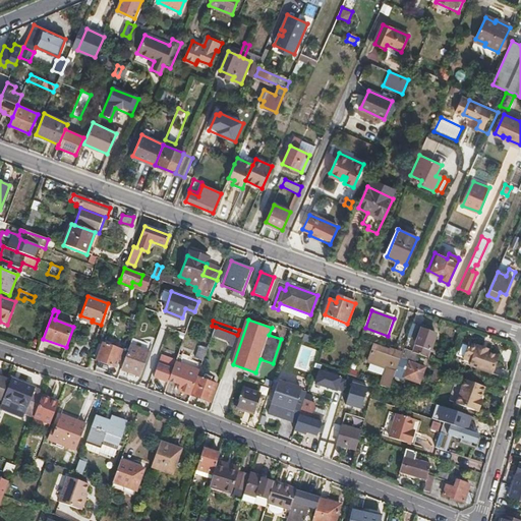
[(81,333),(99,339),(102,329),(85,323),(81,333)]
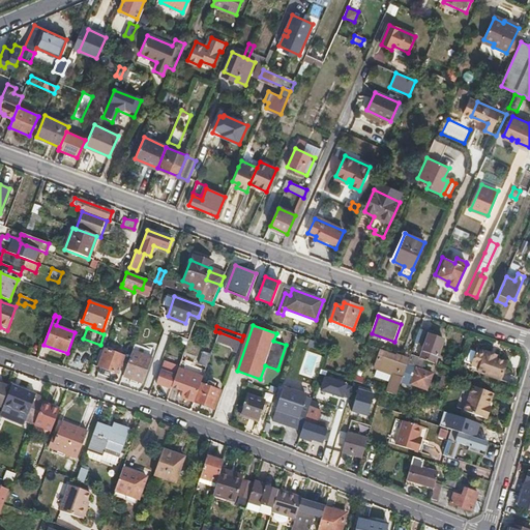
[(420,358),(435,363),(443,341),(435,337),(436,333),(430,331),(420,358)]
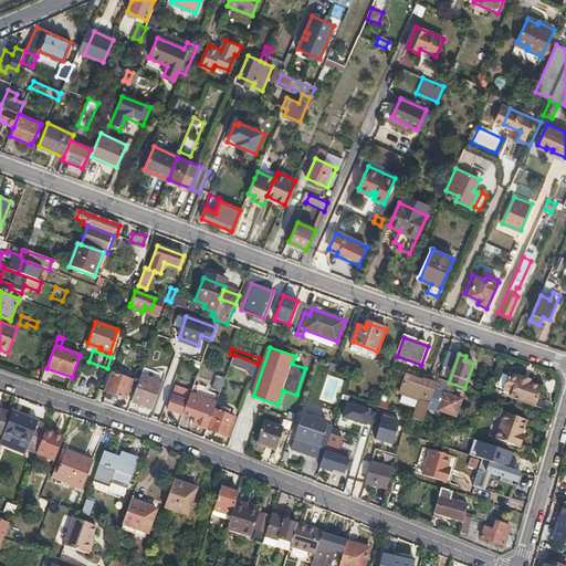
[(231,363),(255,371),(258,364),(234,355),(231,363)]
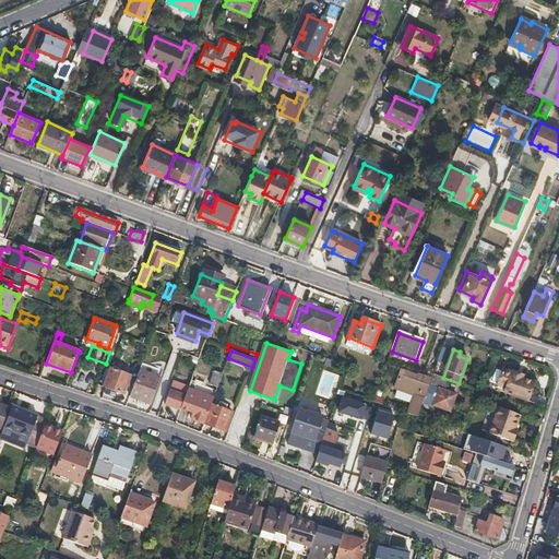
[(447,352),(442,351),(437,365),(441,367),(447,352)]
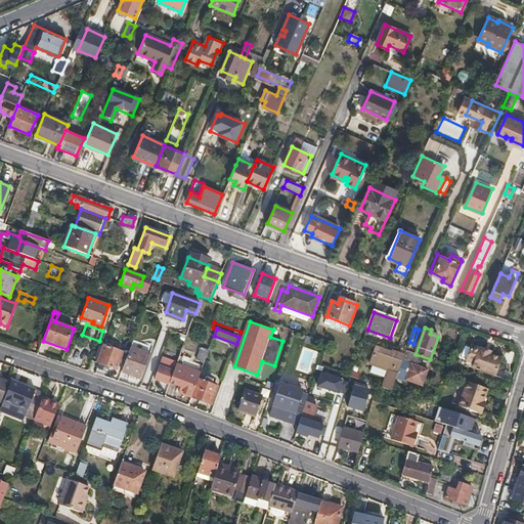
[(103,345),(97,363),(117,369),(123,352),(103,345)]
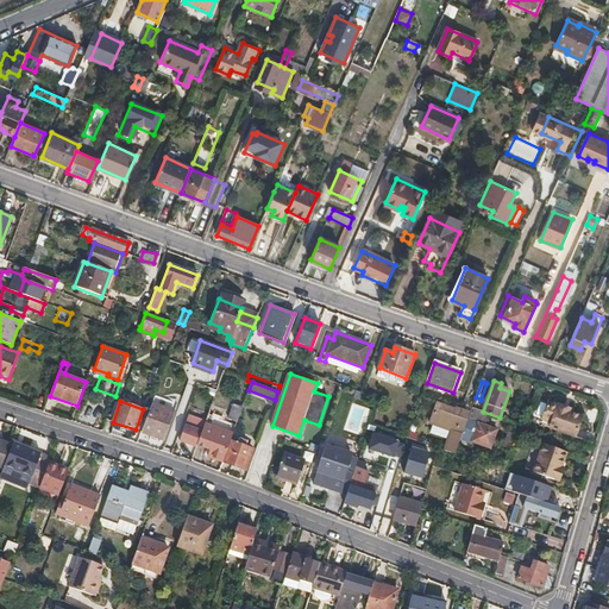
[(547,402),(540,425),(575,438),(582,418),(569,413),(562,410),(563,406),(557,405),(557,406),(547,402)]
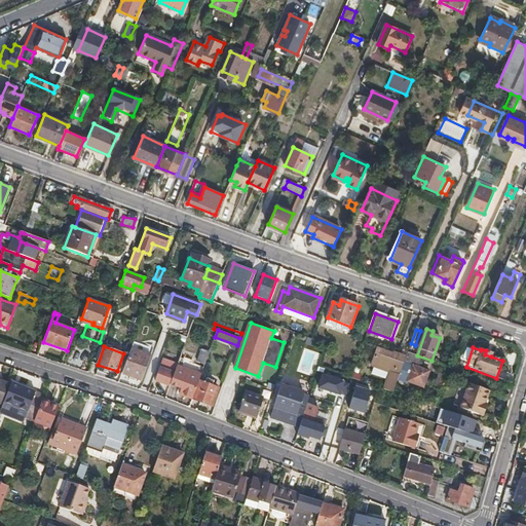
[(132,349),(122,373),(142,381),(151,357),(132,349)]
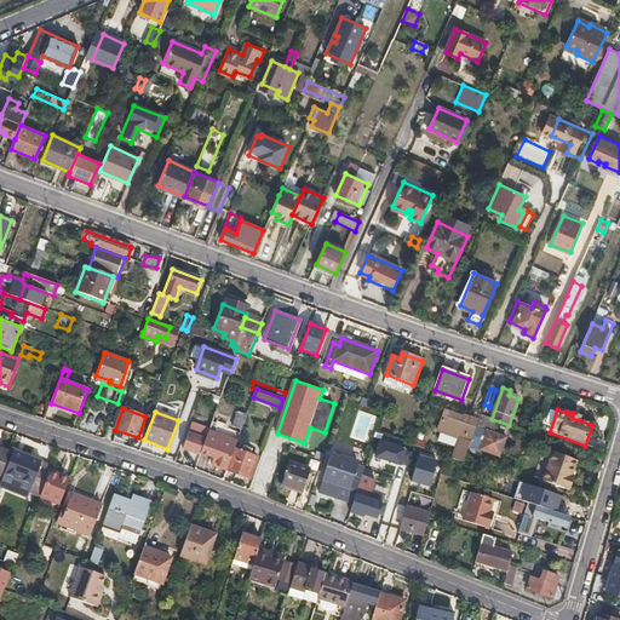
[(233,426),(242,430),(247,414),(239,412),(233,426)]
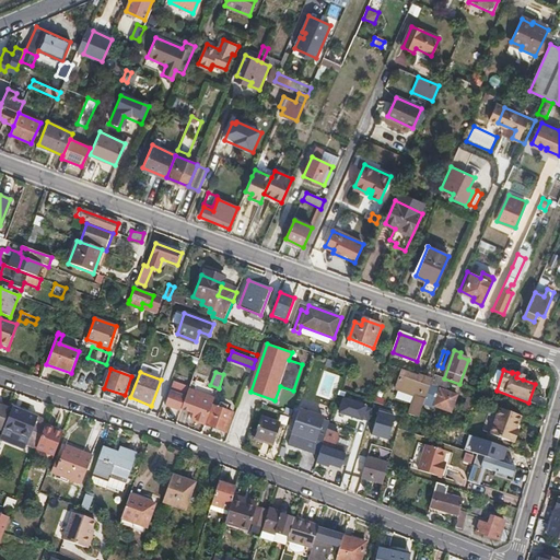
[(416,396),(409,415),(419,418),(430,386),(431,383),(421,380),(420,383),(400,376),(396,389),(416,396)]
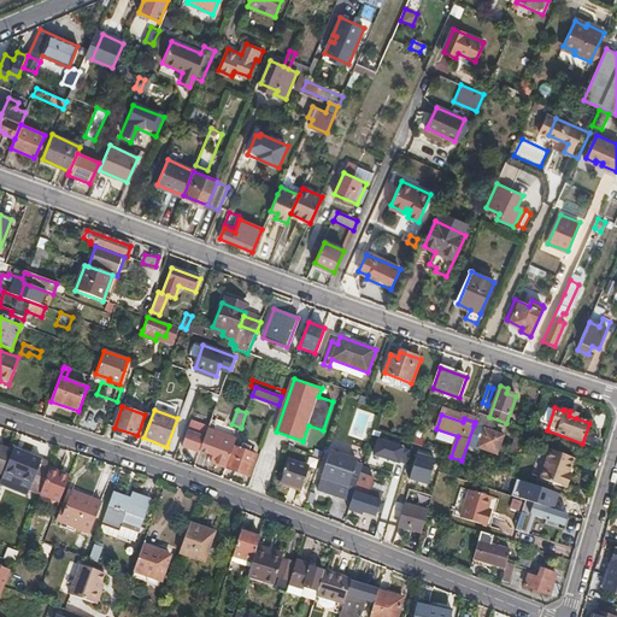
[(191,421),(187,432),(204,438),(209,428),(191,421)]
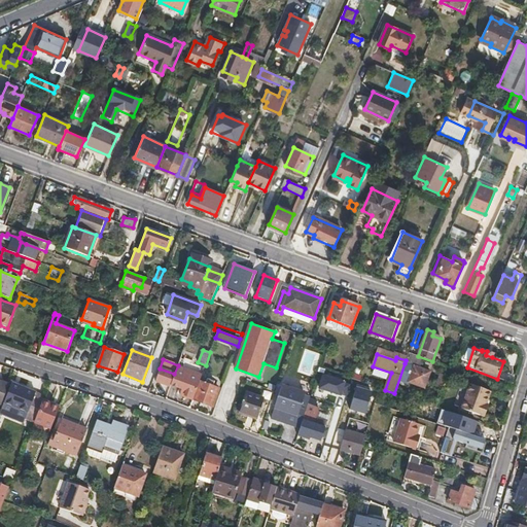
[(180,395),(194,399),(200,382),(204,371),(179,361),(178,365),(174,374),(171,382),(183,387),(182,389),(180,395)]
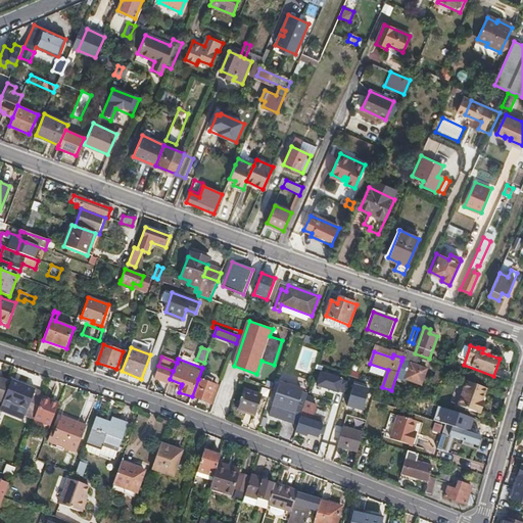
[(402,361),(396,379),(406,382),(407,380),(421,385),(426,370),(402,361)]
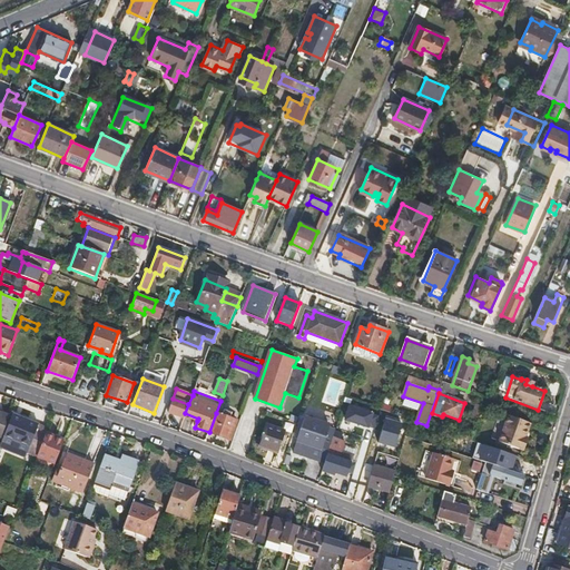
[(173,399),(168,413),(184,419),(184,416),(185,413),(188,404),(173,399)]
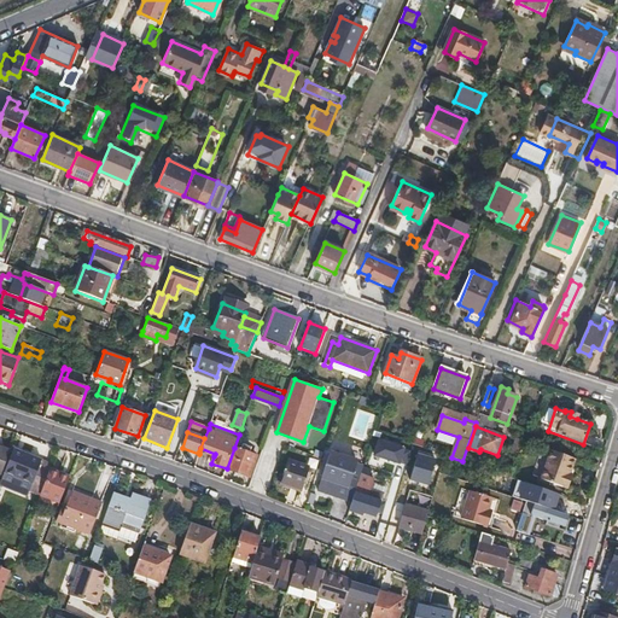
[(408,444),(382,436),(375,453),(402,461),(402,460),(408,461),(412,447),(407,445),(408,444)]
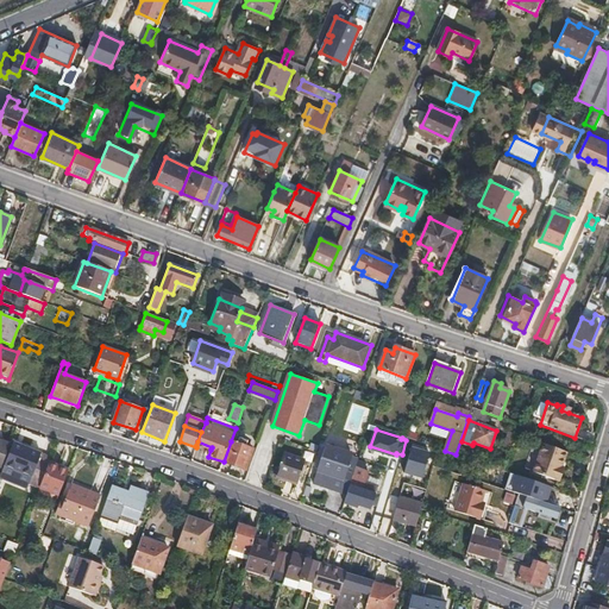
[(231,441),(224,462),(246,470),(253,450),(246,447),(249,441),(240,438),(238,444),(231,441)]
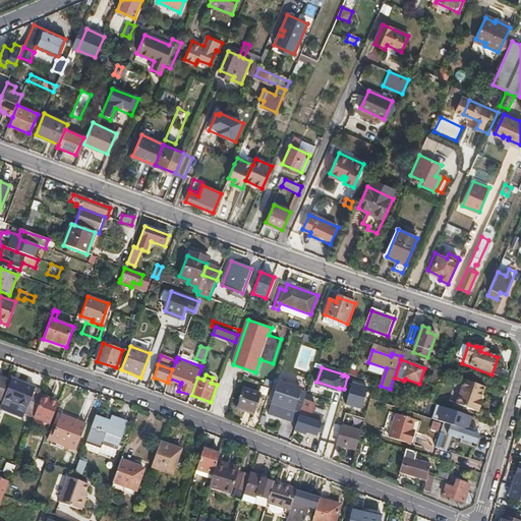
[(9,381),(0,378),(0,399),(1,400),(9,381)]
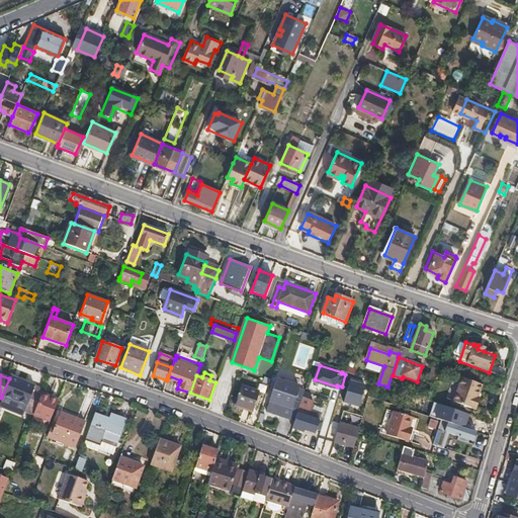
[(479,397),(483,384),(460,376),(452,401),(477,409),(481,398),(479,397)]
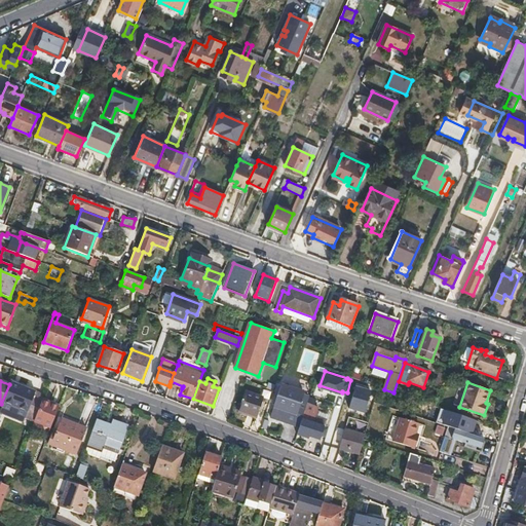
[(42,401),(44,397),(11,384),(0,412),(25,422),(27,418),(35,421),(38,411),(42,401)]
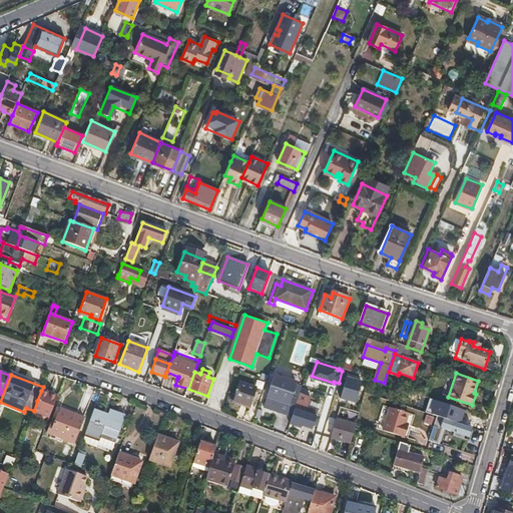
[(275,377),(265,405),(294,414),(294,413),(298,400),(301,392),(302,388),(296,386),(297,384),(275,377)]
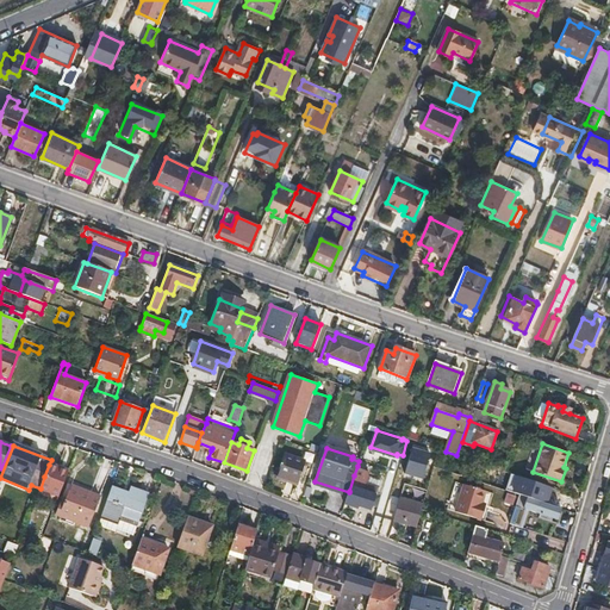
[(412,448),(405,473),(422,479),(430,453),(412,448)]
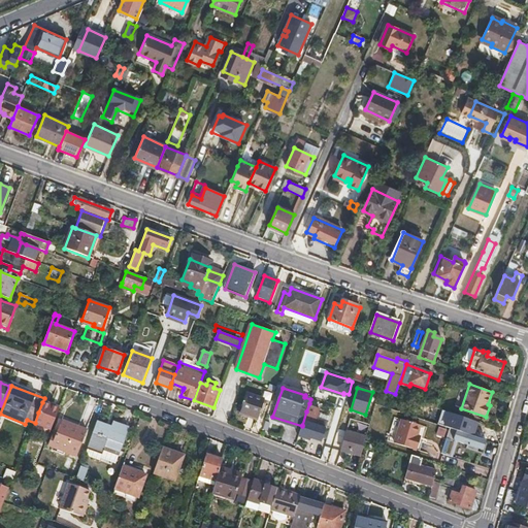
[(257,420),(264,399),(248,393),(240,414),(257,420)]
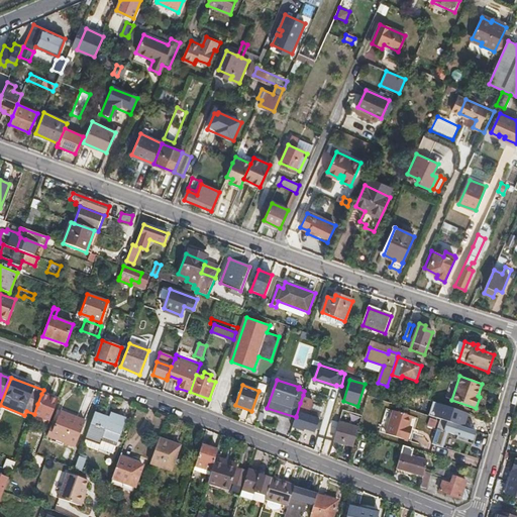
[(434,389),(431,396),(441,399),(443,392),(434,389)]
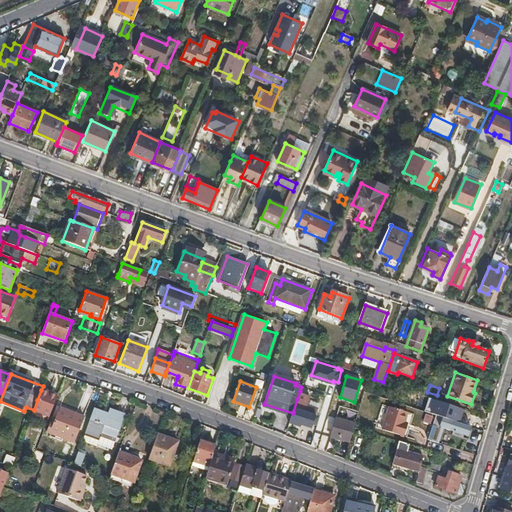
[(57,397),(41,390),(37,400),(34,410),(50,416),(57,397)]
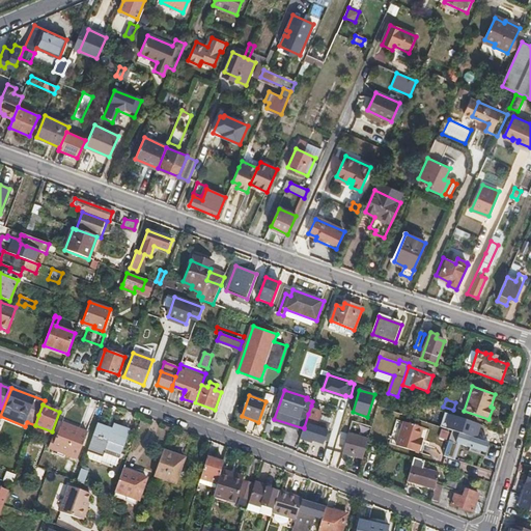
[(322,409),(311,406),(308,414),(304,427),(304,428),(302,432),(300,439),(312,443),(312,441),(313,438),(325,442),(332,417),(324,414),(322,418),(318,417),(322,409)]
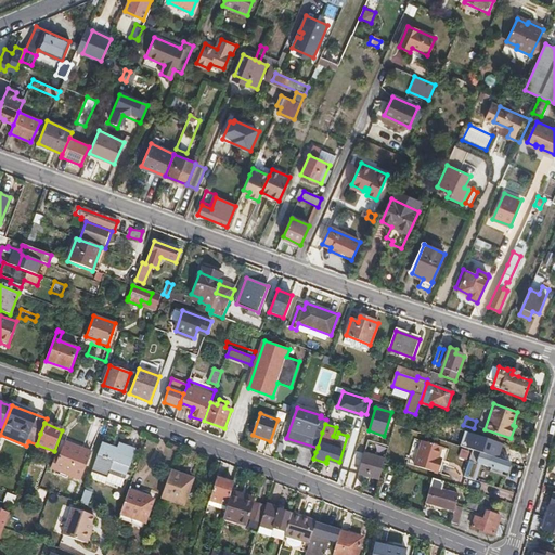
[(411,429),(396,424),(392,435),(408,439),(411,429)]
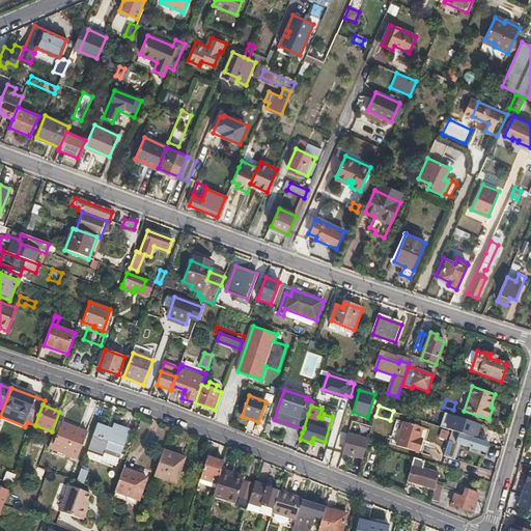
[(375,416),(372,427),(397,435),(400,423),(390,420),(375,416)]
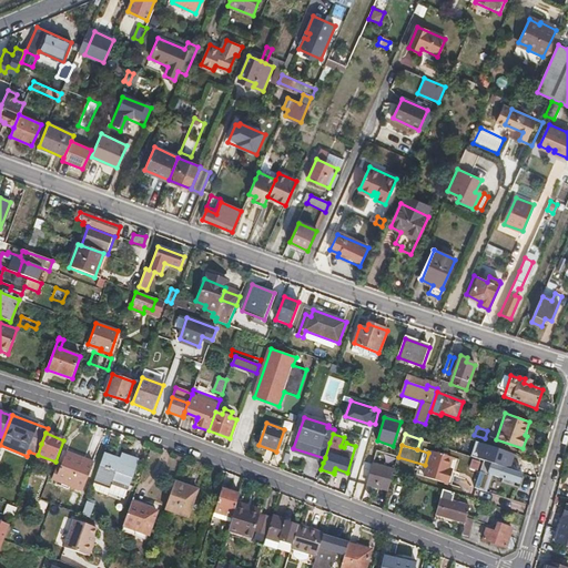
[(479,459),(484,460),(490,463),(493,455),(483,450),(479,459)]
